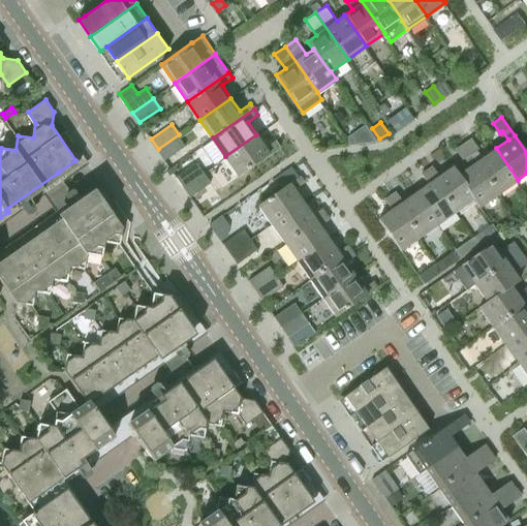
[(366,124),(349,135),(350,143),(377,140),(366,124)]
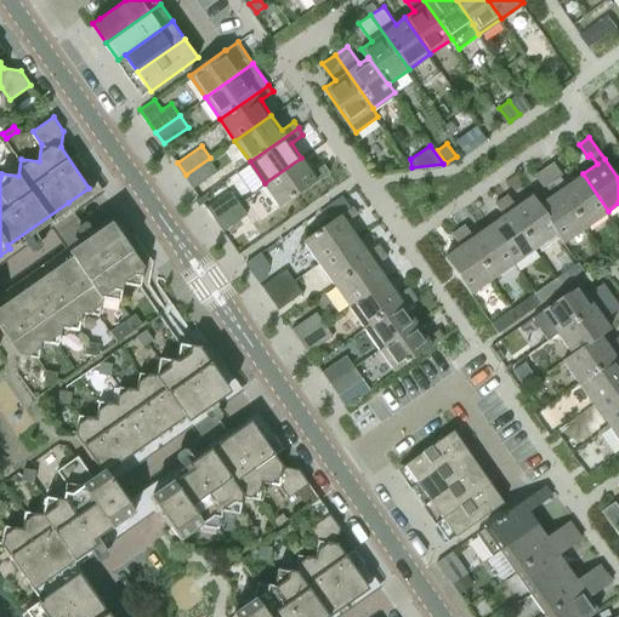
[(217,170),(210,158),(186,175),(194,187),(217,170)]
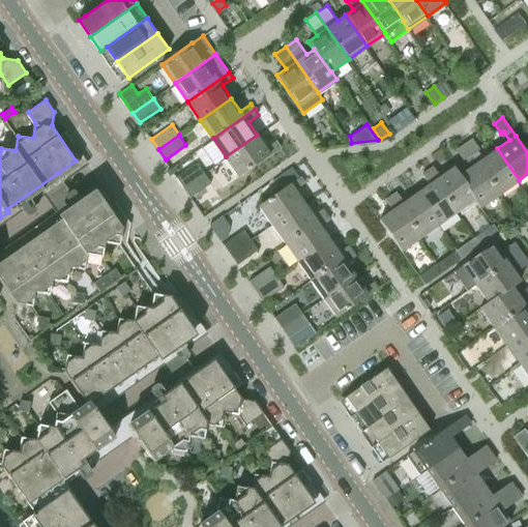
[(257,135),(226,156),(239,176),(270,153),(281,146),(276,140),(266,147),(257,135)]
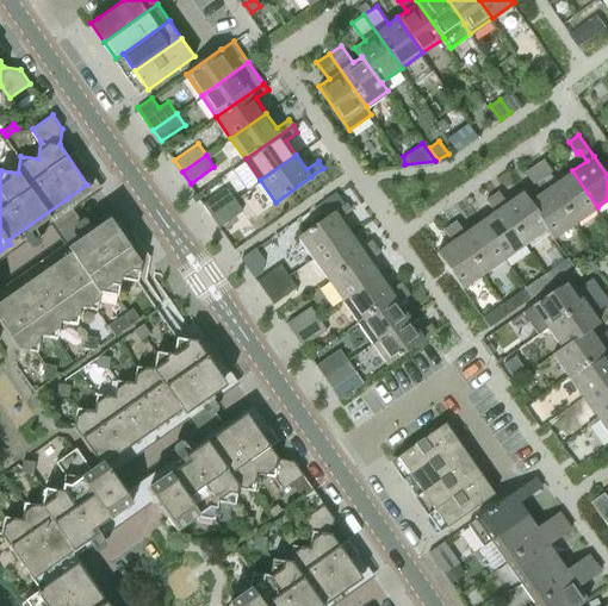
[(576,222),(597,207),(572,170),(557,181),(551,172),(553,169),(545,158),(535,164),(576,222)]
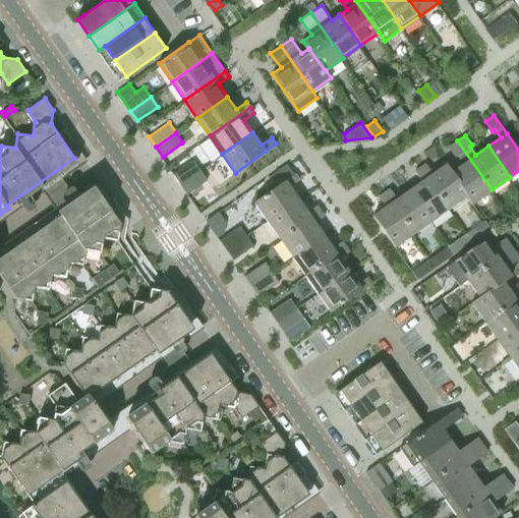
[(464,163),(453,171),(452,171),(468,193),(467,194),(473,203),(492,189),(457,140),(450,147),(456,156),(459,155),(464,163)]
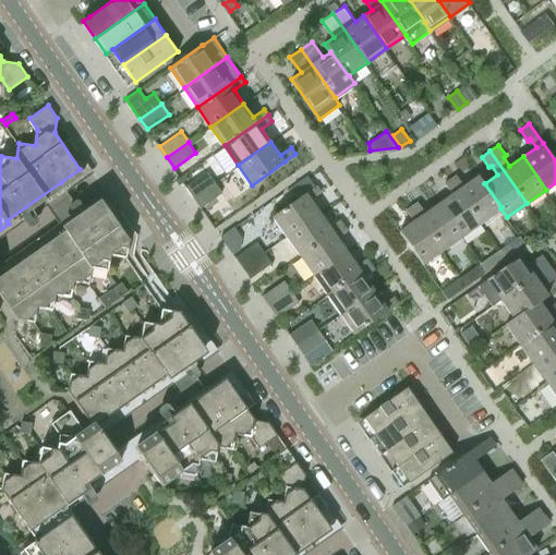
[(186,185),(194,196),(216,181),(208,170),(186,185)]
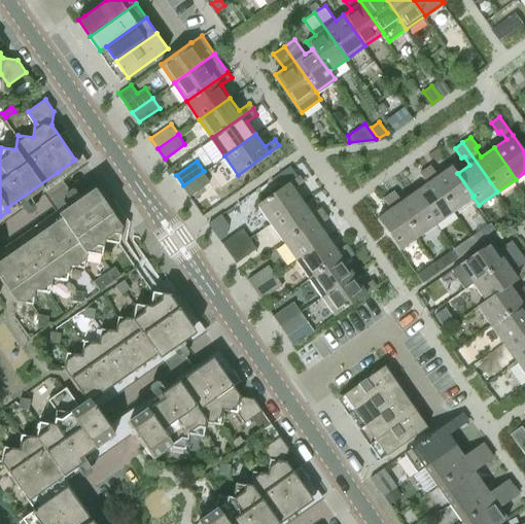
[(431,164),(426,168),(455,209),(473,197),(474,196),(457,173),(458,173),(452,165),(439,174),(431,164)]
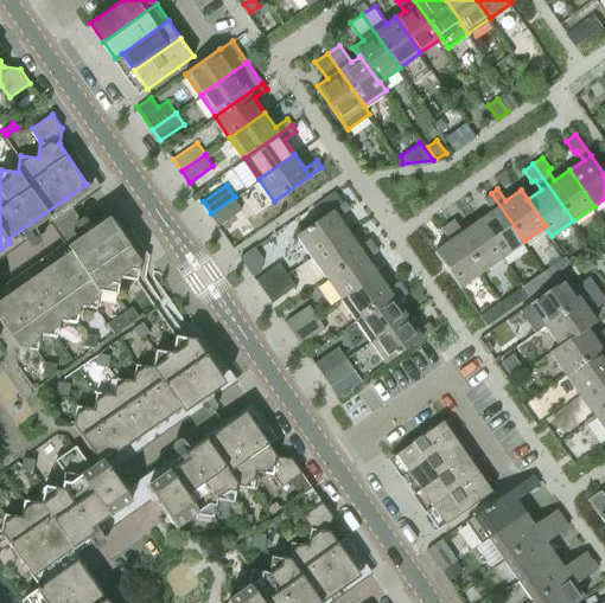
[(503,255),(524,241),(491,193),(485,198),(494,210),(478,219),(503,255)]
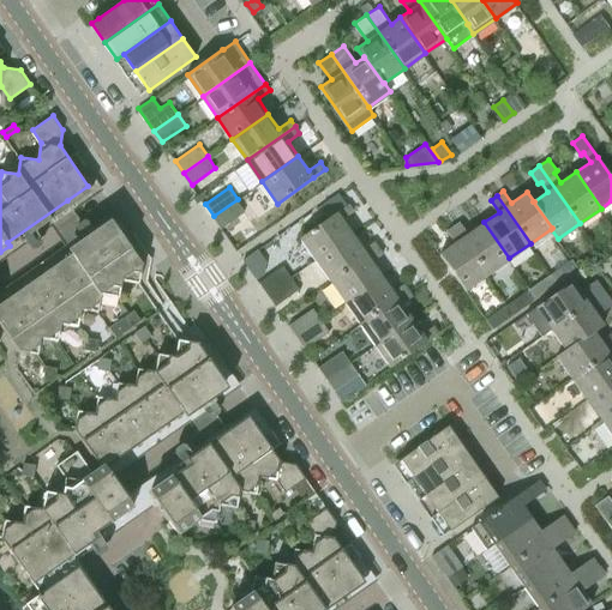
[(245,210),(238,199),(214,216),(222,227),(245,210)]
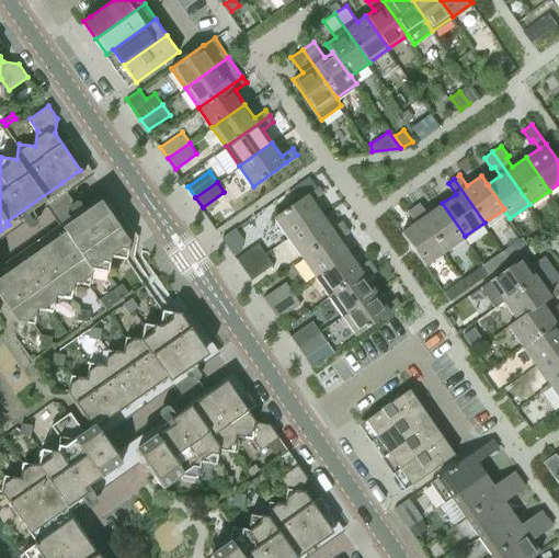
[(289,237),(322,214),(312,200),(323,192),(319,186),(308,193),(275,216),(289,237)]
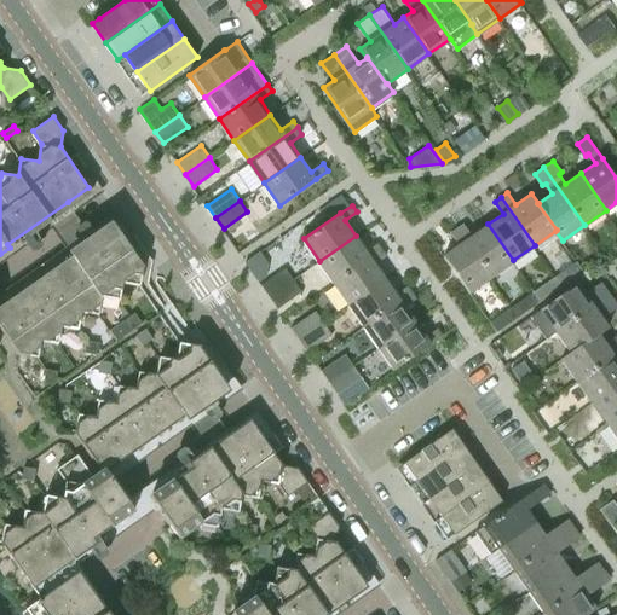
[(492,276),(513,260),(488,224),(473,235),(465,222),(459,227),(492,276)]
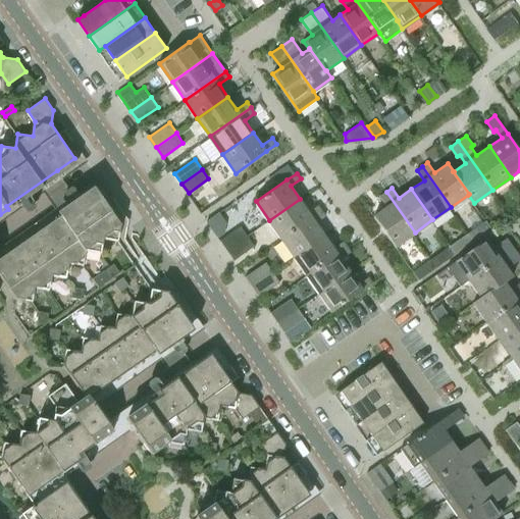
[(0,272),(17,298),(18,297),(34,300),(36,286),(50,288),(53,273),(67,275),(70,262),(85,264),(87,250),(101,252),(104,238),(118,240),(121,226),(122,225),(97,190),(0,257),(0,272)]
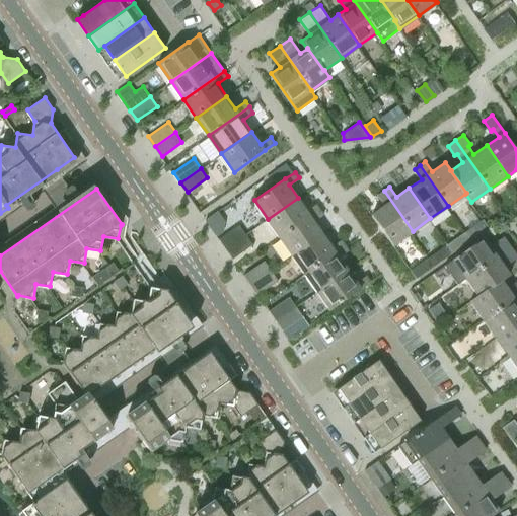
[(393,244),(413,231),(384,191),(378,195),(385,205),(372,214),(393,244)]
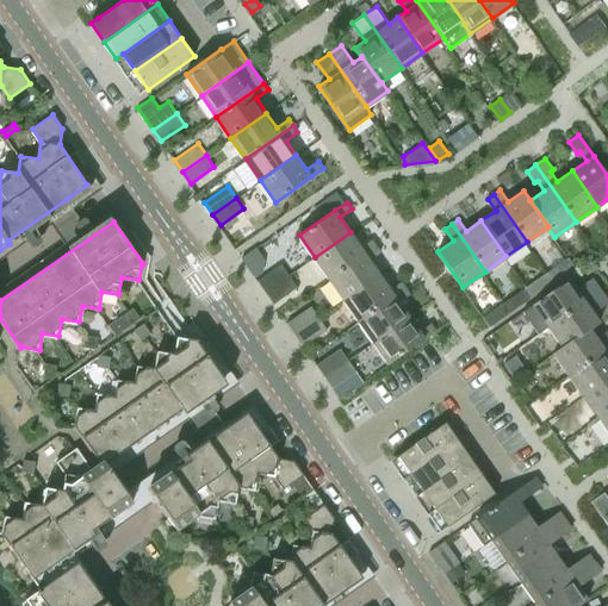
[(315,257),(329,277),(377,244),(372,238),(360,247),(351,232),(315,257)]
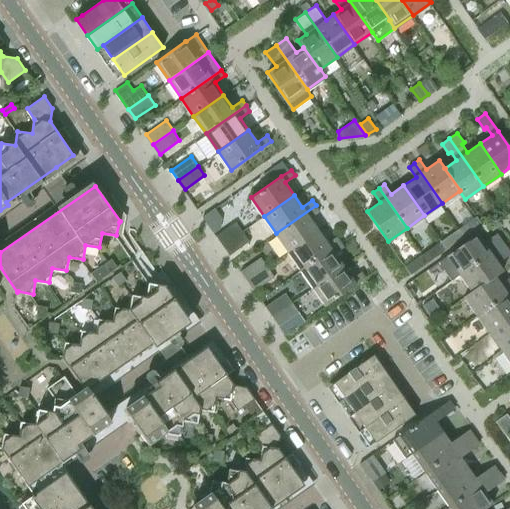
[(316,205),(276,233),(288,251),(318,230),(310,218),(320,211),(316,205)]
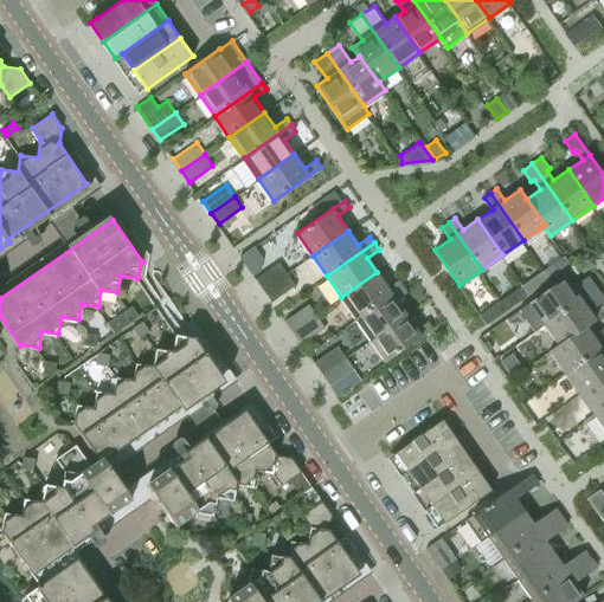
[(548,265),(556,274),(572,263),(565,254),(548,265)]
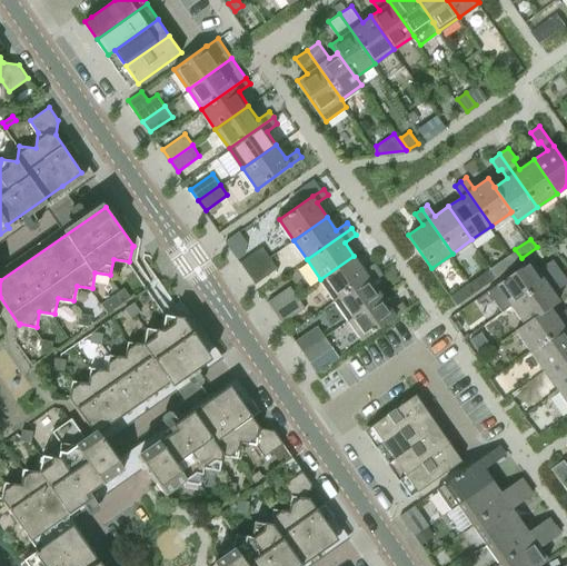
[(240,260),(248,271),(270,256),(262,246),(240,260)]
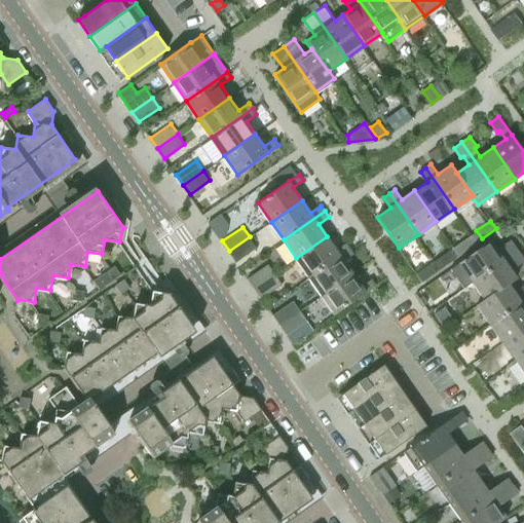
[(250,236),(229,251),(236,261),(257,247),(250,236)]
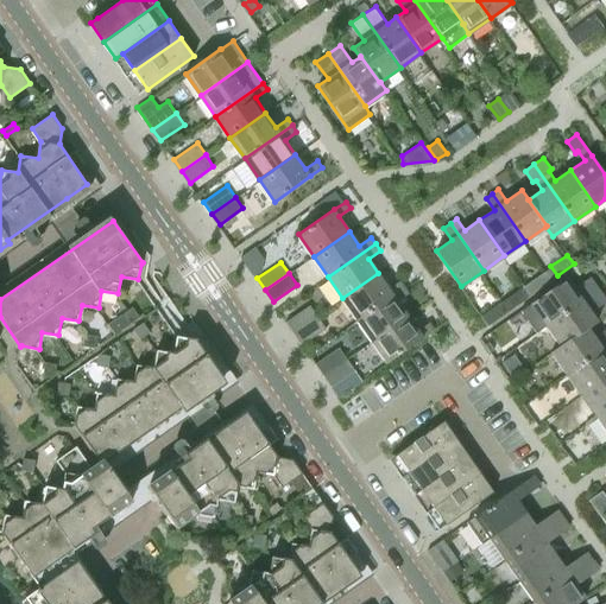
[(342,298),(358,319),(405,286),(401,279),(389,287),(378,273),(342,298)]
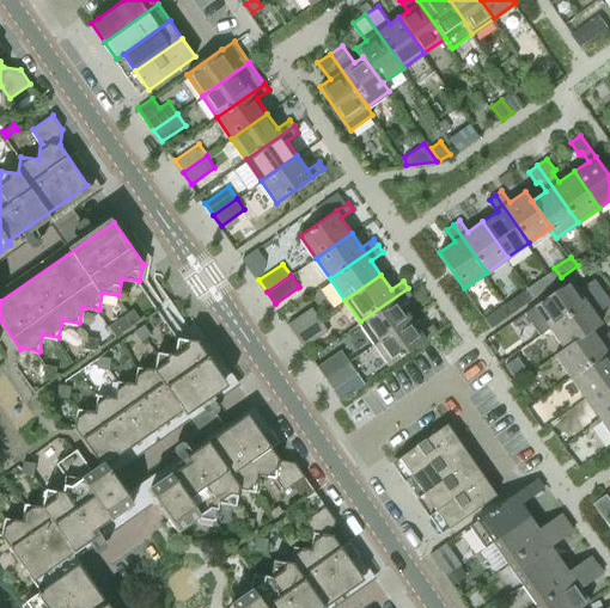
[(544,275),(529,287),(535,295),(551,284),(544,275)]
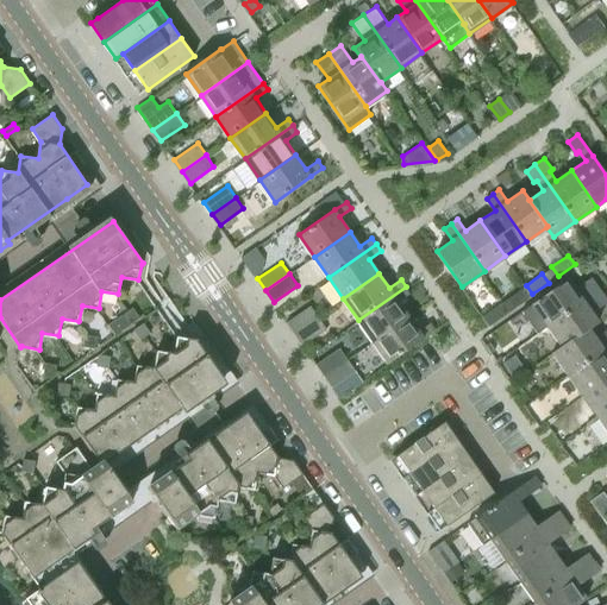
[(532,303),(523,309),(538,332),(548,325),(601,288),(593,276),(575,288),(568,278),(532,303)]
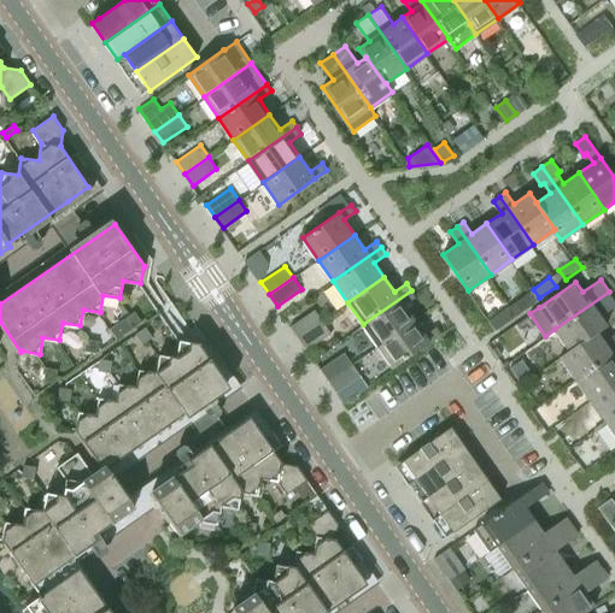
[(523,310),(539,298),(533,289),(516,300),(523,310)]
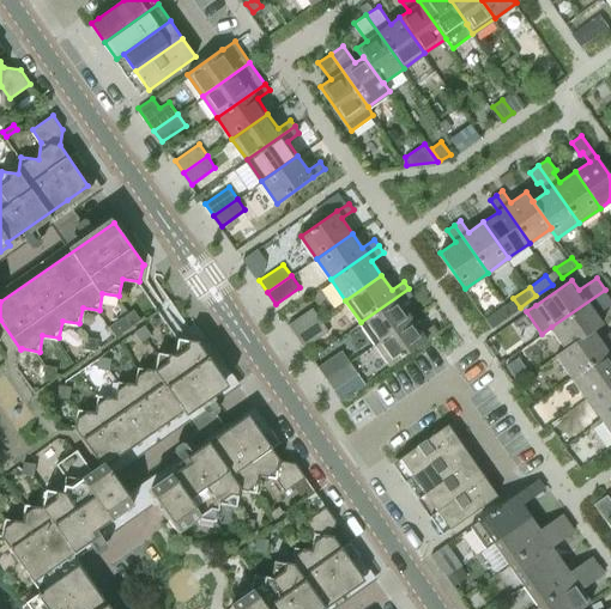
[(361,322),(375,342),(411,317),(401,303),(412,294),(409,288),(361,322)]
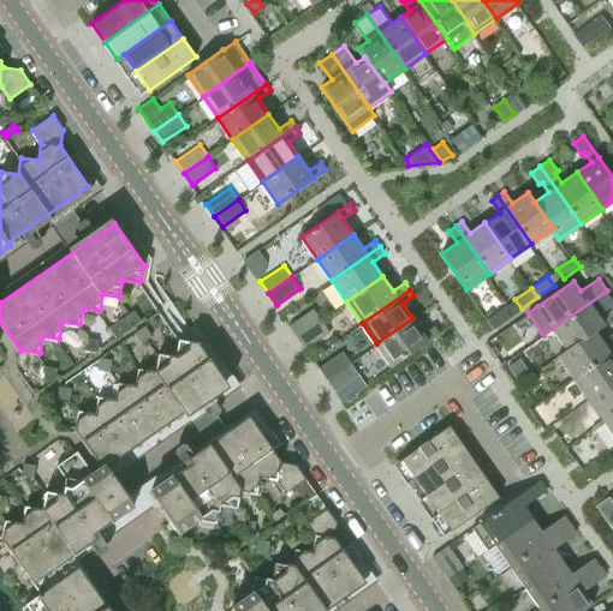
[(553,328),(567,348),(569,349),(595,330),(595,331),(605,324),(597,315),(612,304),(612,299),(607,291),(553,328)]
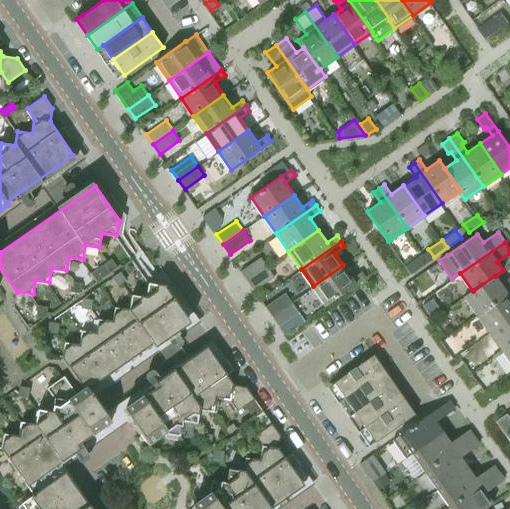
[(411,273),(425,263),(419,255),(406,265),(411,273)]
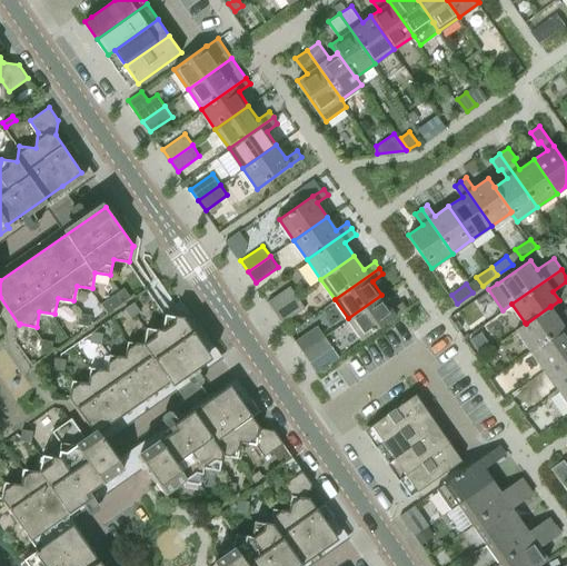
[(268,300),(276,310),(298,295),(290,285),(268,300)]
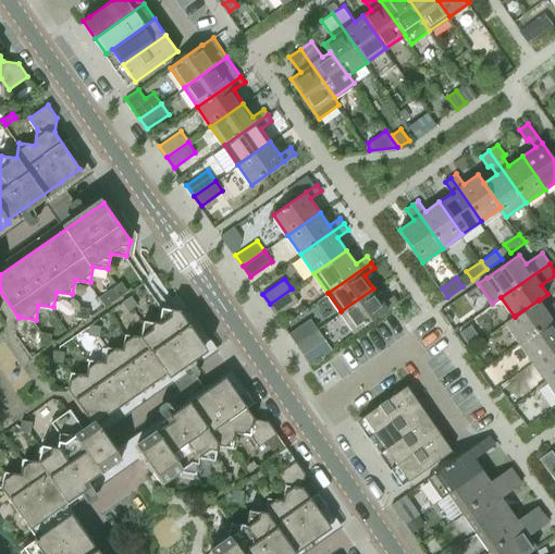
[(128,288),(125,284),(116,291),(120,295),(128,288)]
